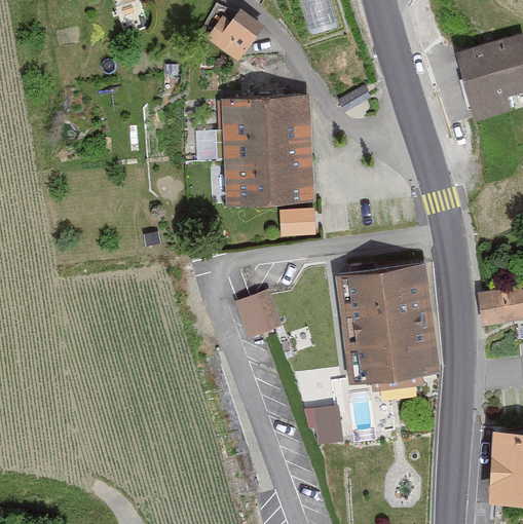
[(258,32),(231,14),(215,39),(241,58),(258,32)]
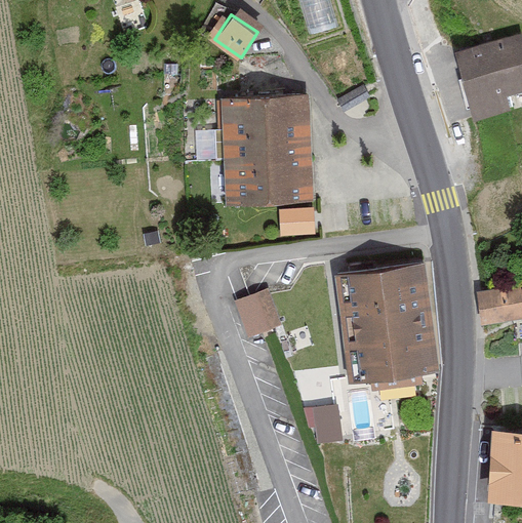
[(521,34),(452,52),(468,111),(521,96),(521,34)]
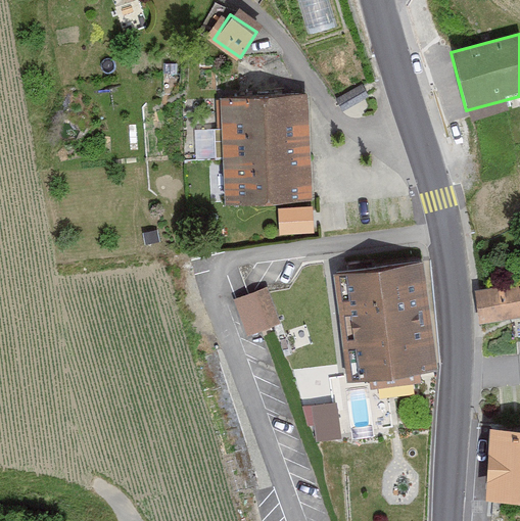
[(360,86),(333,100),(340,112),(366,98),(360,86)]
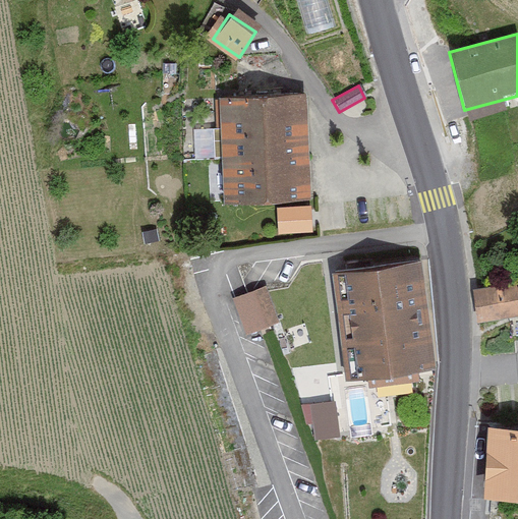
[(303,92),(216,96),(221,202),(308,197),(303,92)]
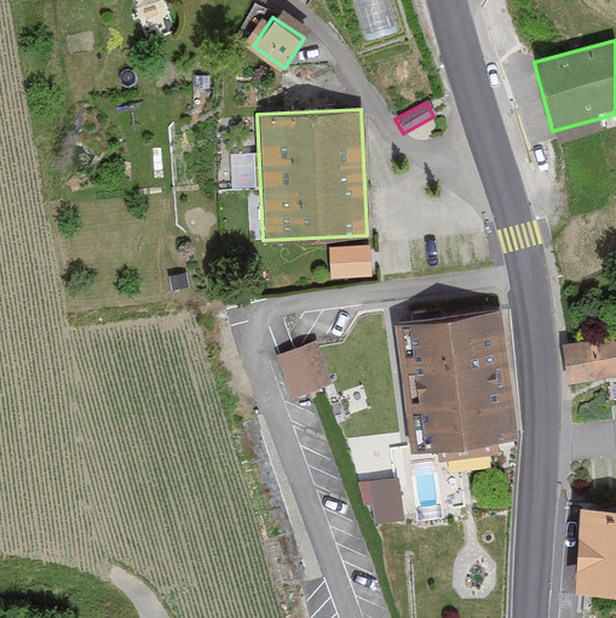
[(369,245),(326,247),(328,280),(370,278),(369,245)]
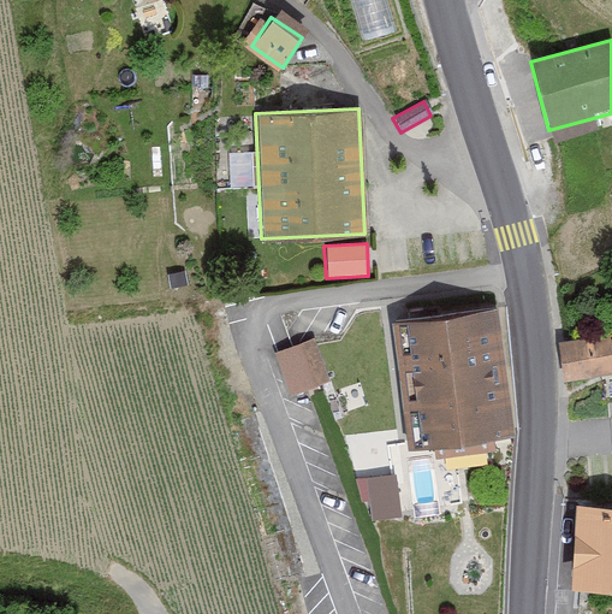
[(497,306),(388,320),(405,449),(514,436),(497,306)]
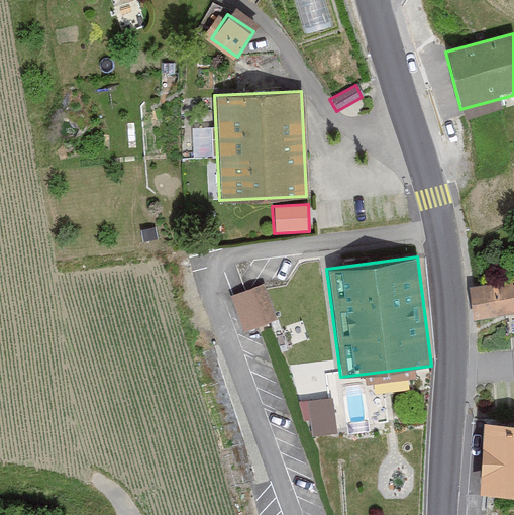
[(470,287),(472,317),(513,313),(513,290),(513,283),(470,287)]
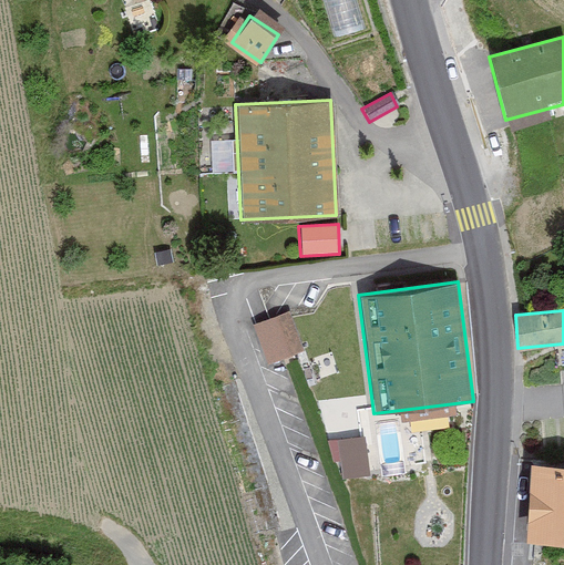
[(301,351),(287,312),(252,326),(266,365),(301,351)]
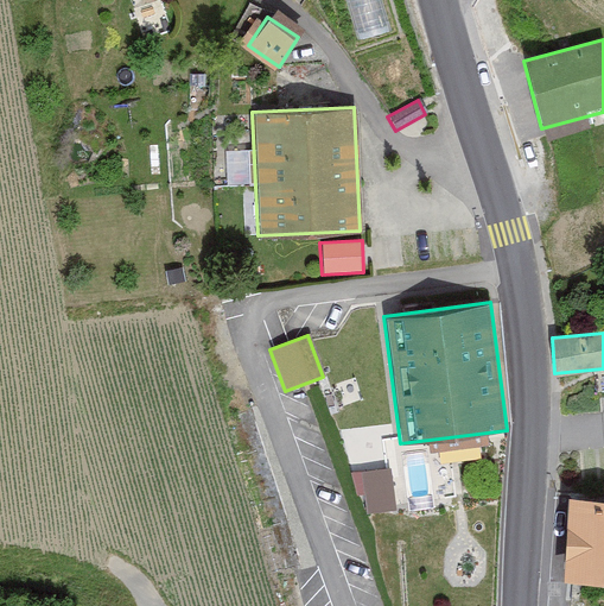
[(366,490),(367,510),(393,509),(392,466),(351,468),(353,491),(366,490)]
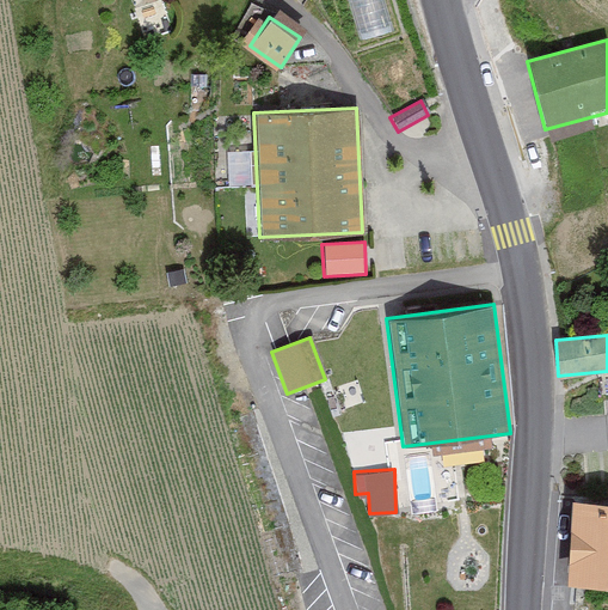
[(607,502),(571,501),(566,590),(607,592),(607,502)]
